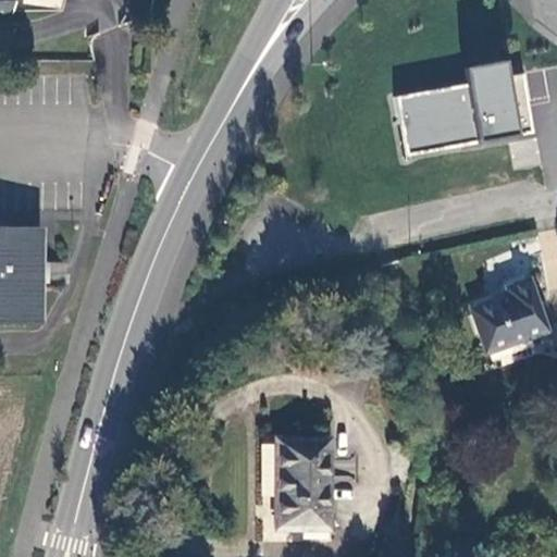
[(512,137),(499,62),(454,70),(457,91),(396,102),(405,156),(512,137)]
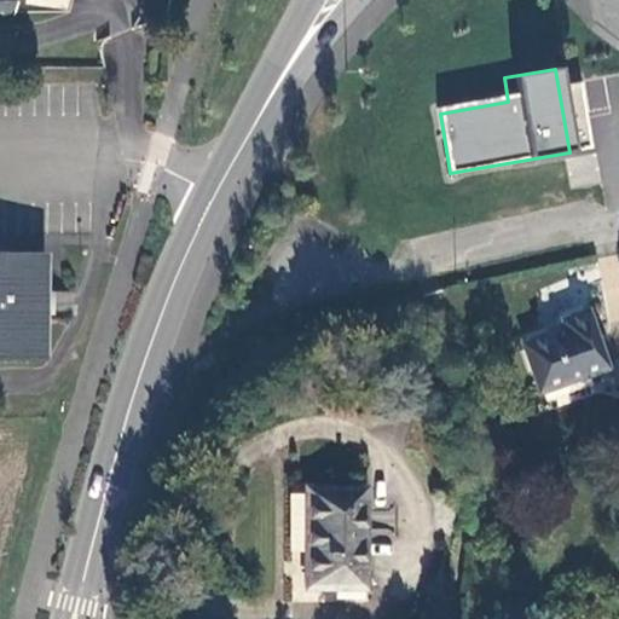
[(47,254),(0,254),(0,358),(25,359),(25,350),(47,350),(47,301),(47,254)]
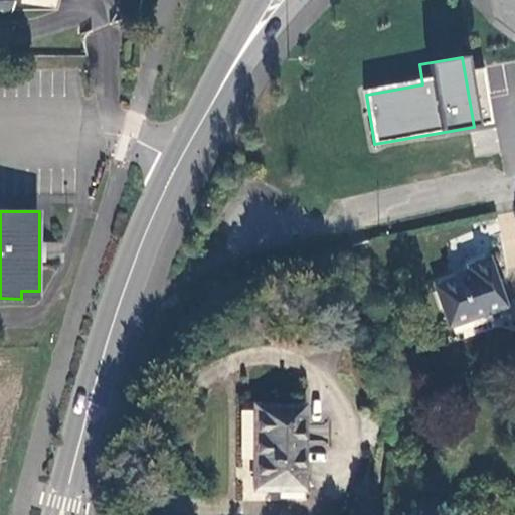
[(438,296),(452,336),(507,317),(490,270),(470,277),(473,284),(438,296)]
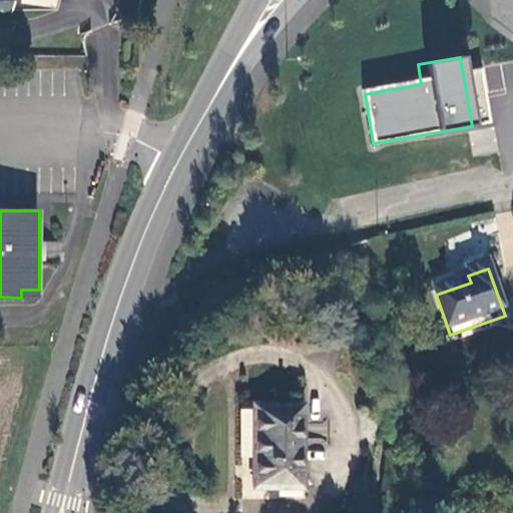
[(301,404),(251,405),(251,488),(301,487),(301,404)]
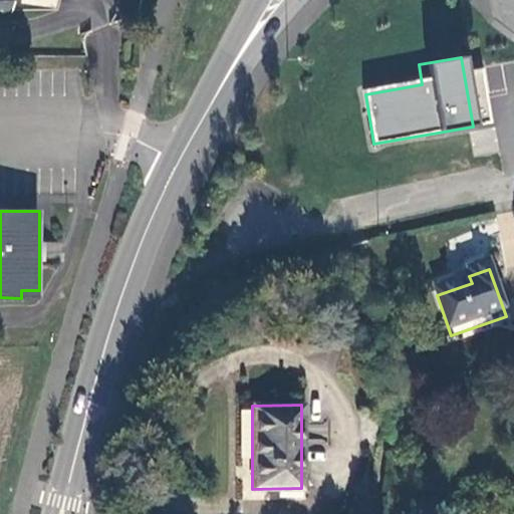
[(307,460),(324,460),(324,441),(307,441),(307,460)]
